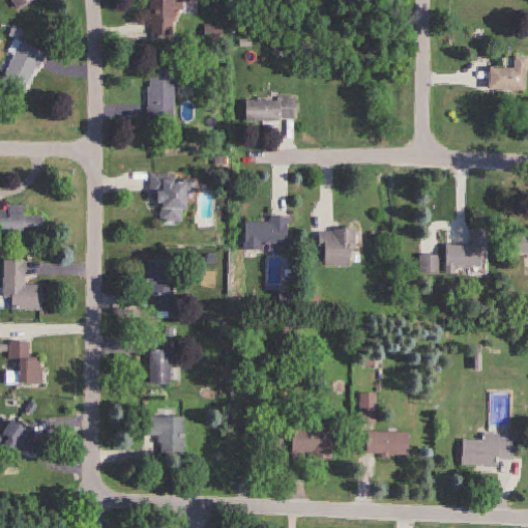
[(10,0),(16,10),(36,0),(10,0)]
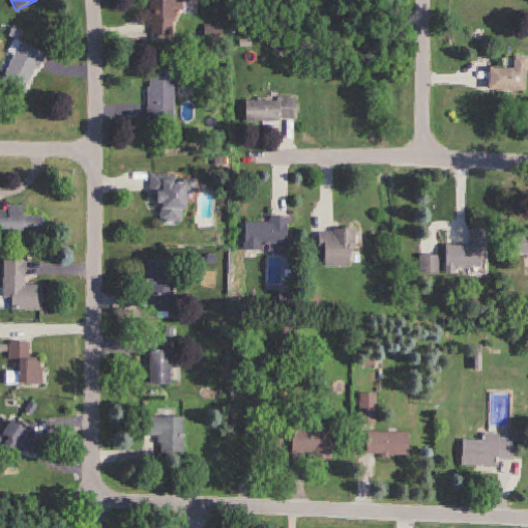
[(149,0),(149,35),(172,35),(172,0),(149,0)]
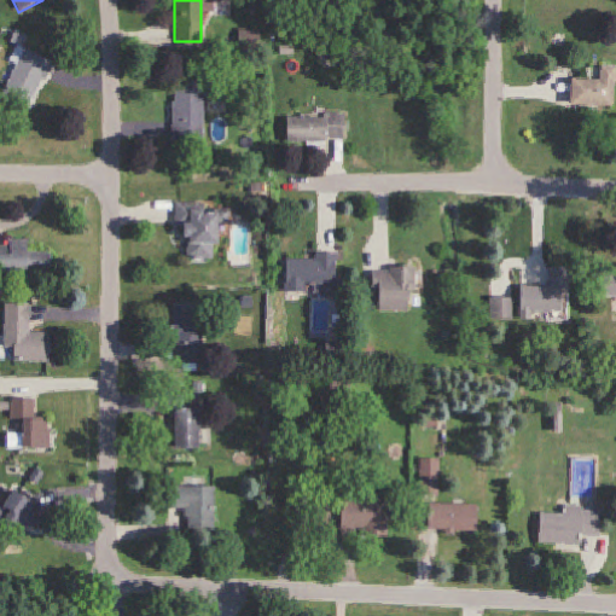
[(53,62),(18,48),(11,63),(16,64),(3,98),(33,110),(53,62)]
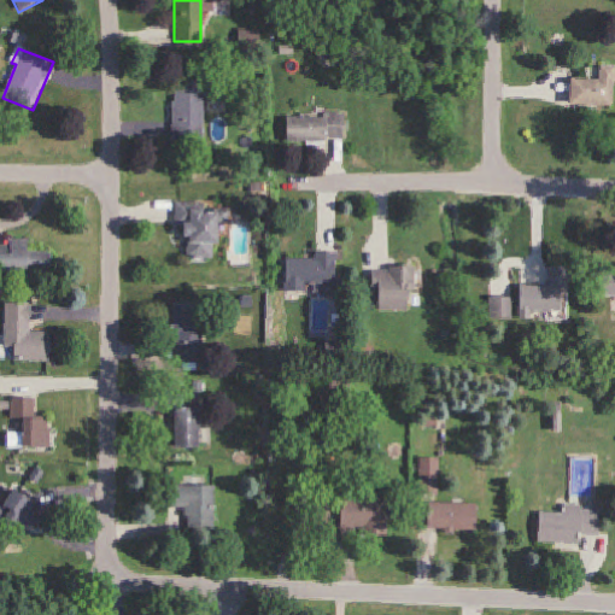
[(599,78),(570,77),(569,104),(614,105),(614,65),(599,65),(599,78)]
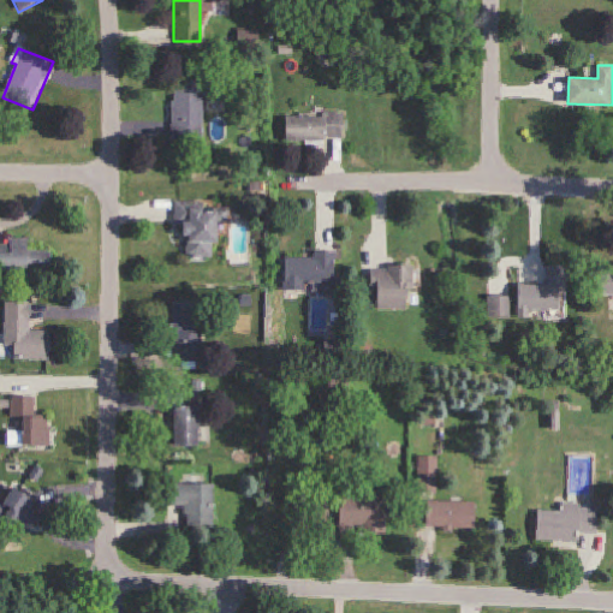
[(173,81),(173,138),(202,138),(202,81),(173,81)]
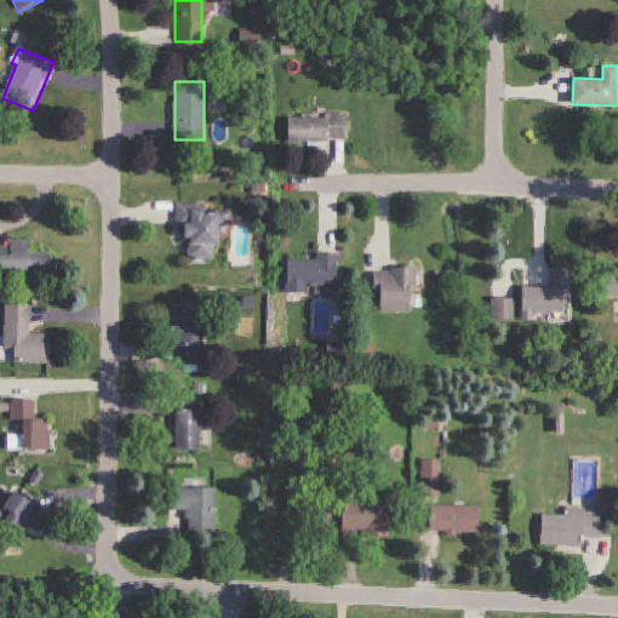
[(347,113),(287,113),(287,139),(347,139),(347,113)]
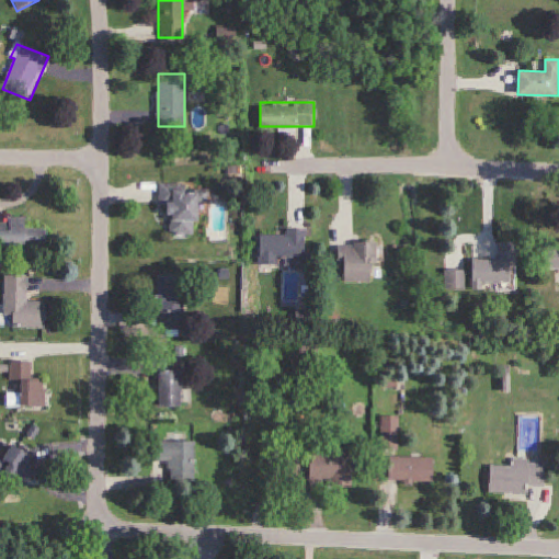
[(195,235),(196,191),(185,191),(185,183),(163,183),(162,234),(195,235)]
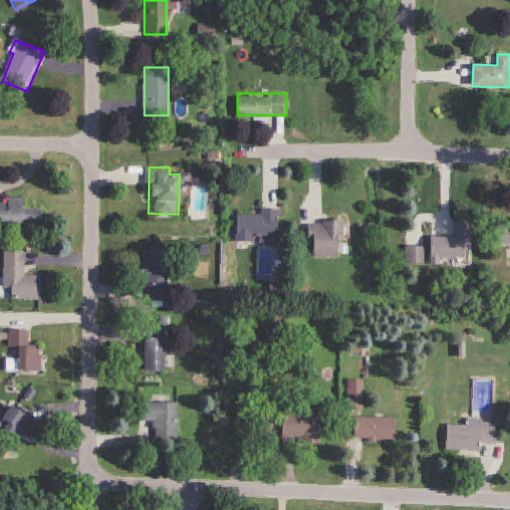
[(0,222),(42,223),(43,208),(24,208),(24,198),(7,197),(7,202),(0,201),(0,222)]
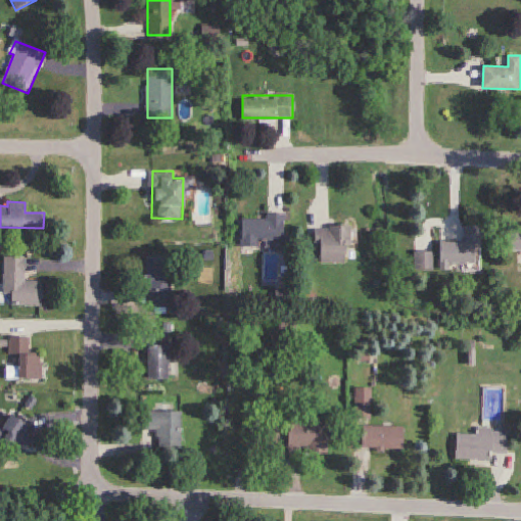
[(242,218),(241,246),(283,247),(284,212),(266,211),(265,218),(242,218)]
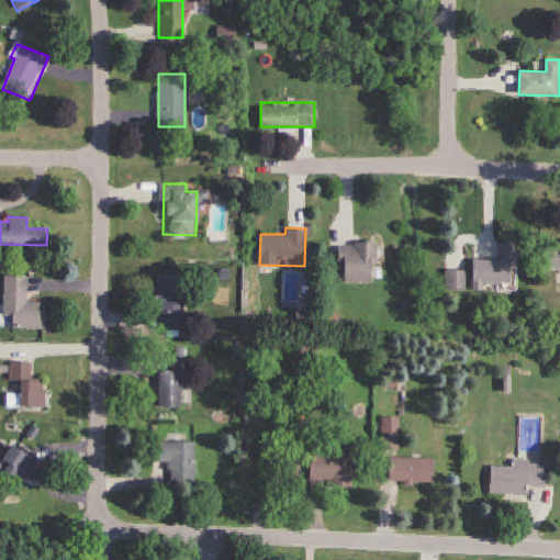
[(340,282),(376,282),(376,242),(339,242),(340,282)]
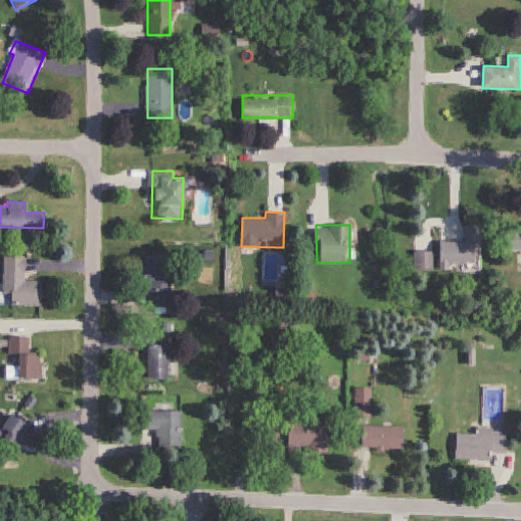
[(452,263),(480,263),(480,225),(466,225),(466,240),(440,240),(440,270),(452,270),(452,263)]
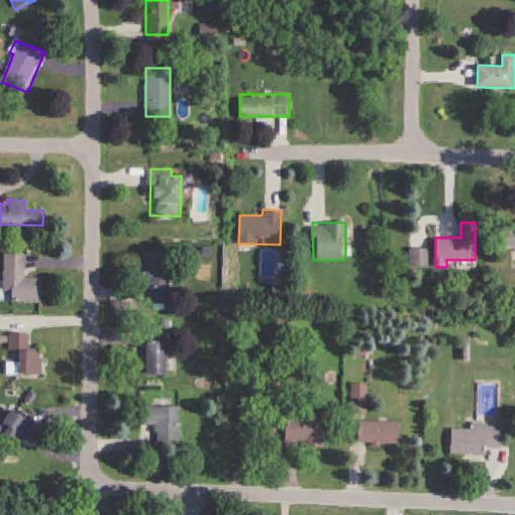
[(514,224),(503,224),(503,247),(514,246),(514,224)]
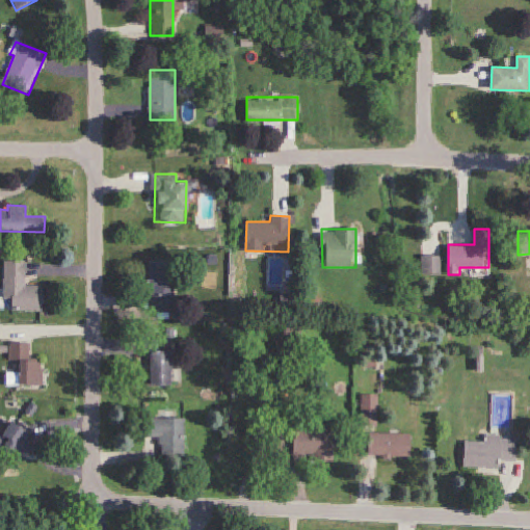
[(441,255),(424,255),(424,273),(441,273),(441,255)]
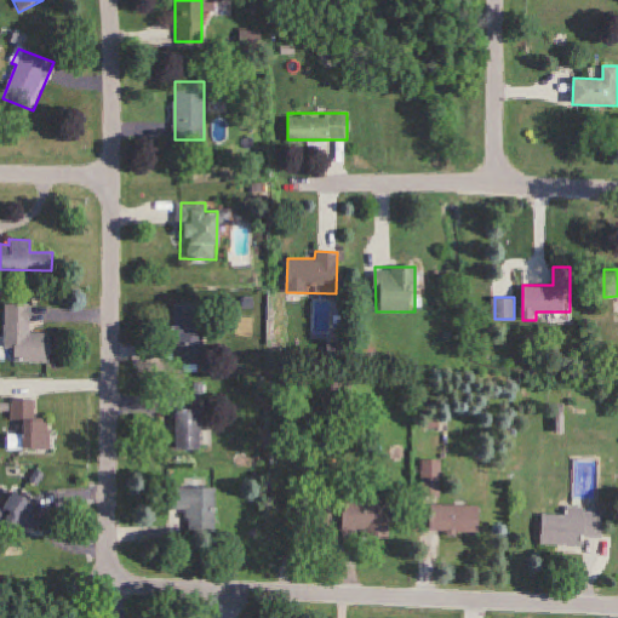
[(50,362),(51,333),(30,333),(30,304),(5,303),(4,348),(13,348),(13,361),(50,362)]
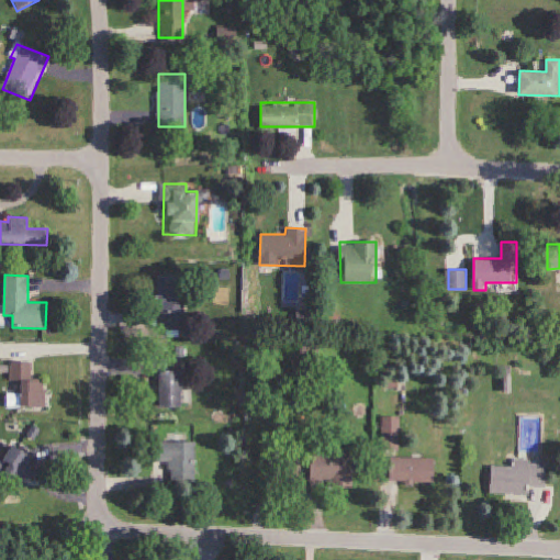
[(158,277),(158,331),(182,331),(182,277),(158,277)]
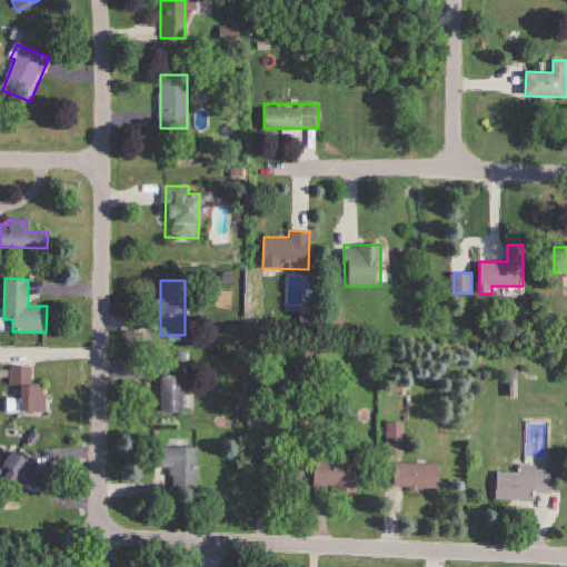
[(181,375),(172,375),(172,361),(159,361),(159,413),(181,413),(181,375)]
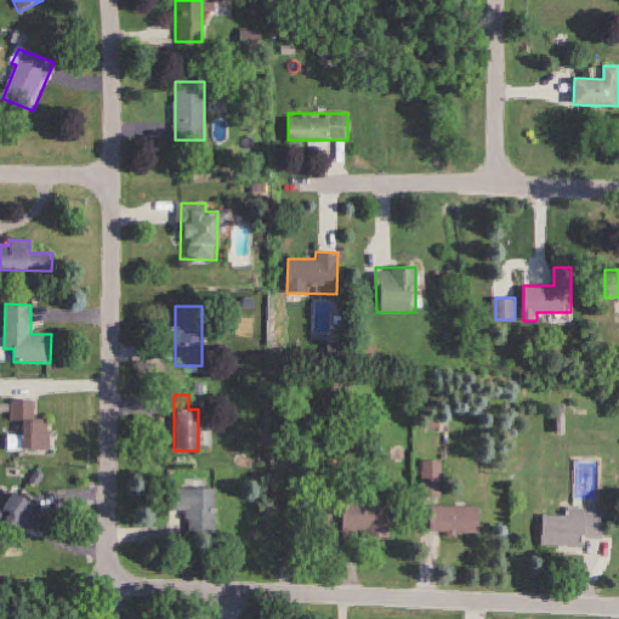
[(21,421),(20,435),(7,435),(7,449),(49,450),(50,419),(34,419),(35,401),(11,401),(11,421),(21,421)]
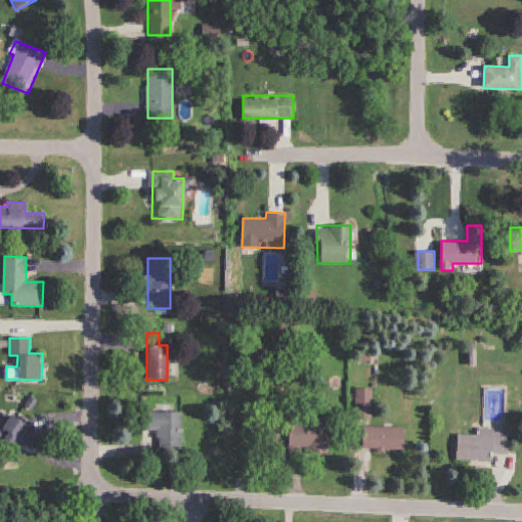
[(374,419),(374,388),(356,388),(356,419),(374,419)]
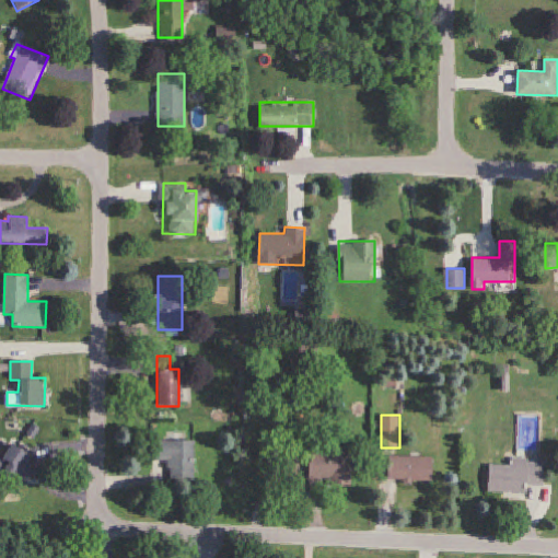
[(169,479),(194,479),(194,441),(149,441),(149,461),(169,461),(169,479)]
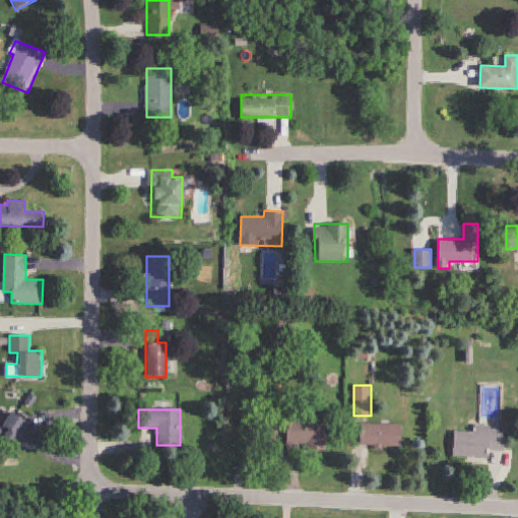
[(22,442),(31,446),(40,427),(3,410),(0,416),(0,441),(19,449),(22,442)]
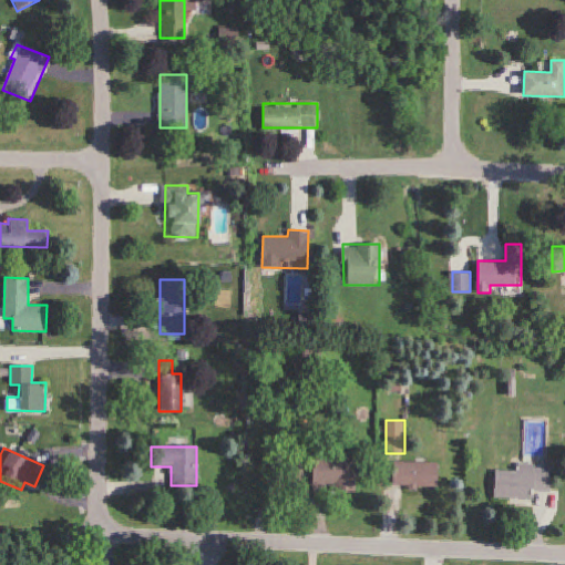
[(353,456),(288,455),(288,486),(353,488),(353,456)]
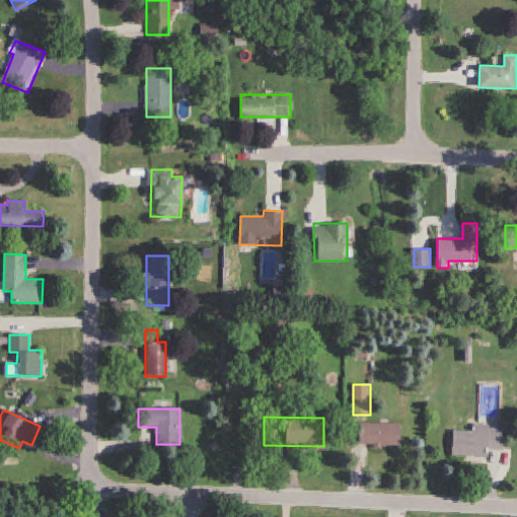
[(360,445),(401,445),(401,423),(360,423),(360,445)]
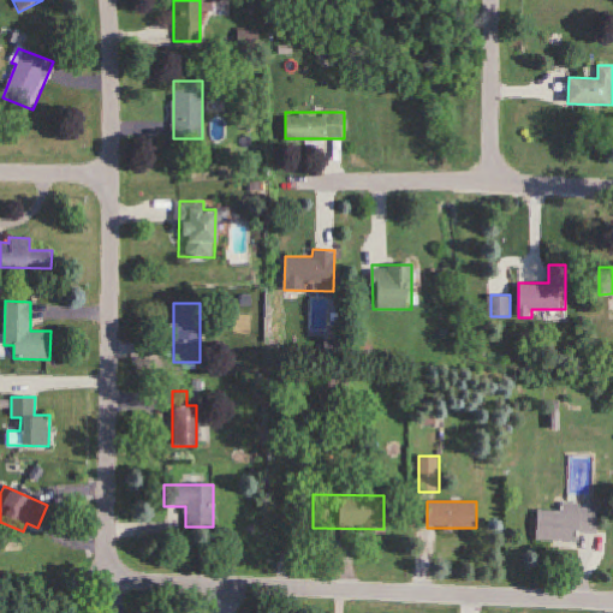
[(539,510),(537,540),(579,542),(581,533),(599,533),(600,505),(563,504),(563,511),(539,510)]
